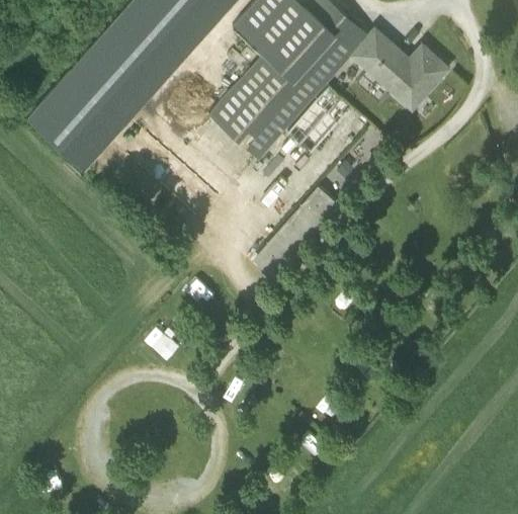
[(212,0),(113,0),(13,115),(73,166),(212,0)]
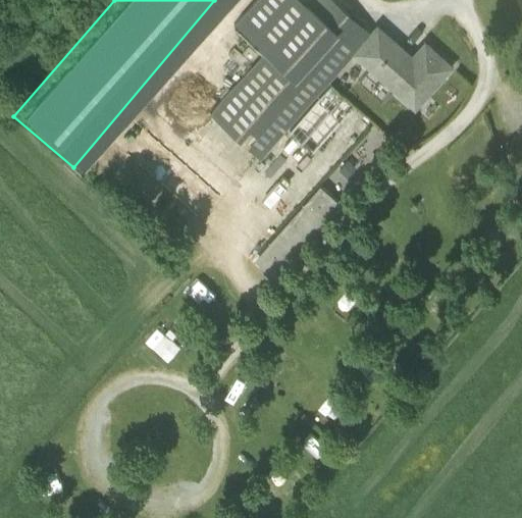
[(300,0),(257,0),(232,28),(269,60),(215,120),(258,161),(371,38),(329,0),(312,0),(307,6),(300,0)]
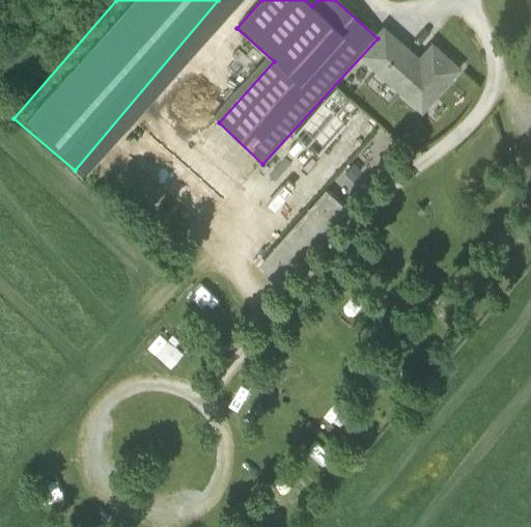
[(378,38),(360,58),(421,113),(459,71),(431,45),(411,67),(378,38)]
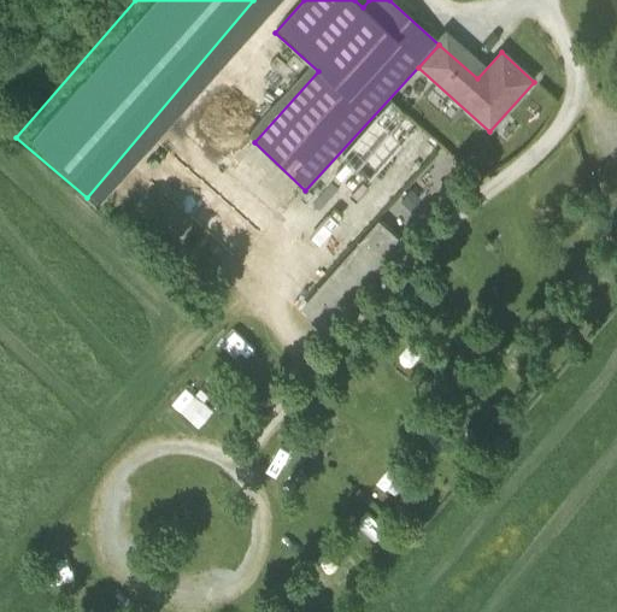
[(388,105),(340,160),(369,186),(405,145),(394,136),(407,121),(388,105)]
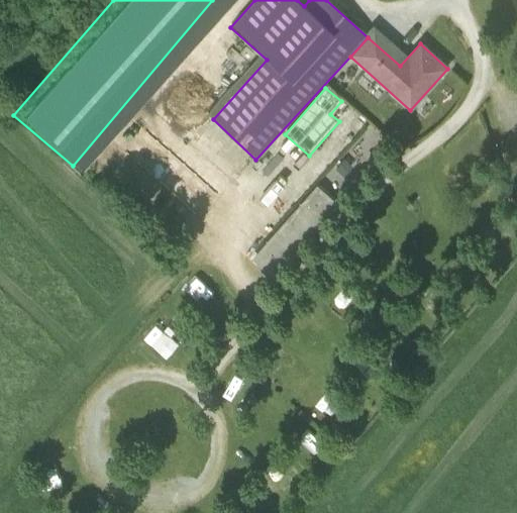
[(350,169),(343,163),(335,171),(342,178),(350,169)]
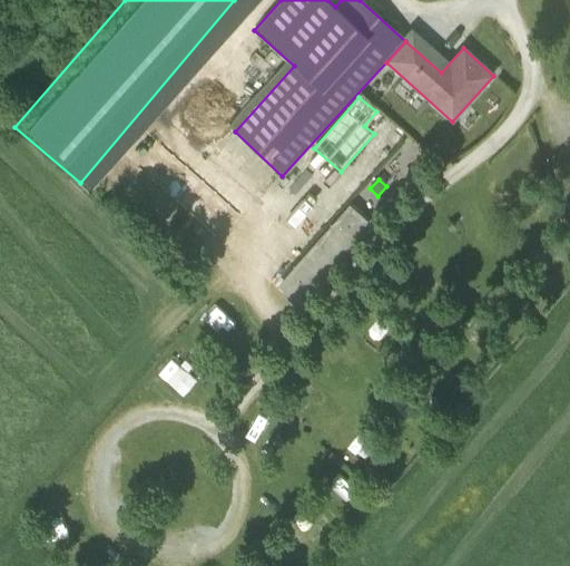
[(372,223),(353,207),(333,231),(352,246),(372,223)]
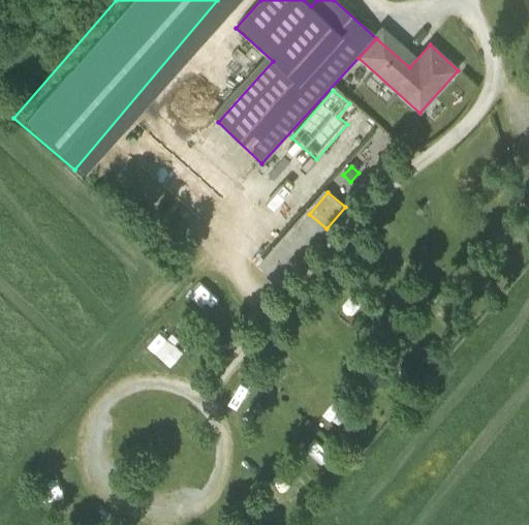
[(298,255),(280,241),(261,263),(279,278),(298,255)]
